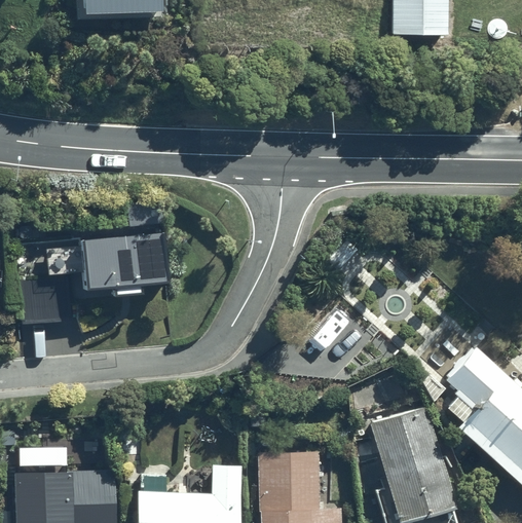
[(83,0),(84,12),(161,11),(160,0),(83,0)]
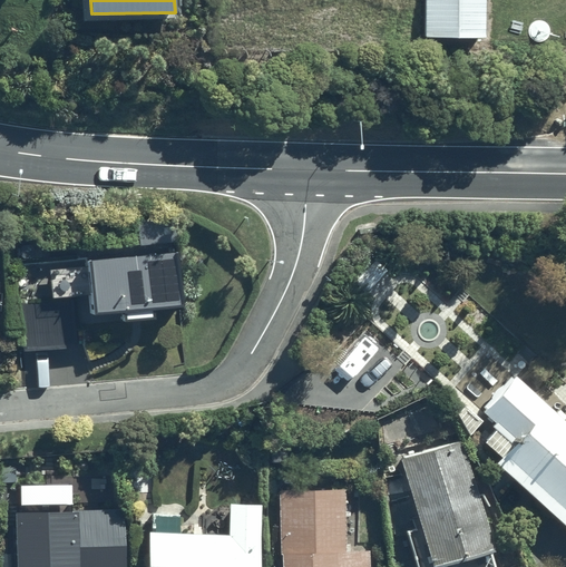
[(479,0),(415,0),(416,45),(480,45),(479,0)]
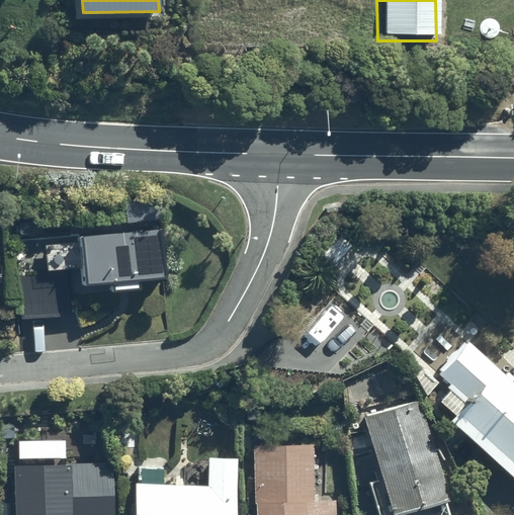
[(23,275),(14,276),(17,323),(69,320),(68,299),(115,296),(115,292),(141,290),(141,281),(166,280),(163,228),(80,232),(80,241),(21,245),(23,275)]
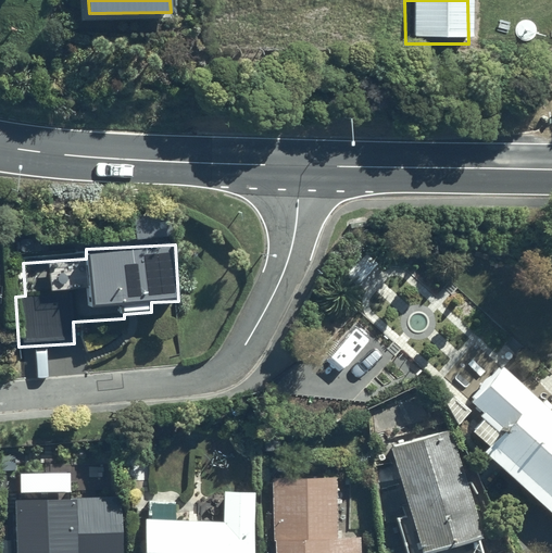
[(506,430),(487,451),(551,513),(551,413),(501,365),(471,397),(506,430)]
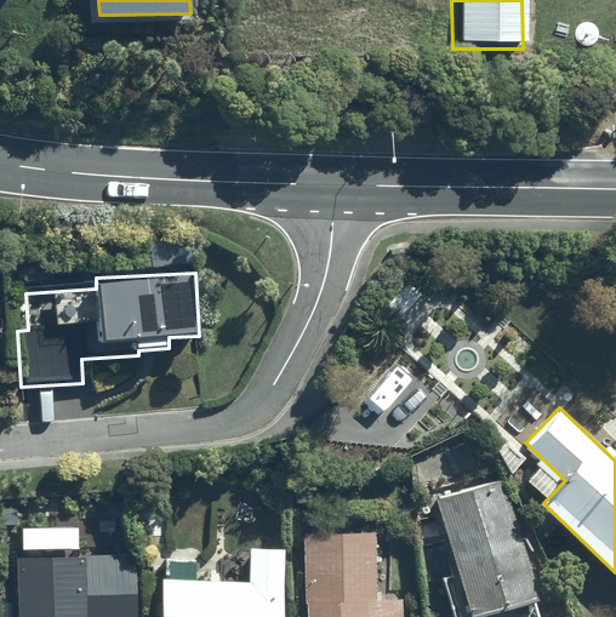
[(542,598),(505,479),(437,501),(473,616),(483,616),(542,598)]
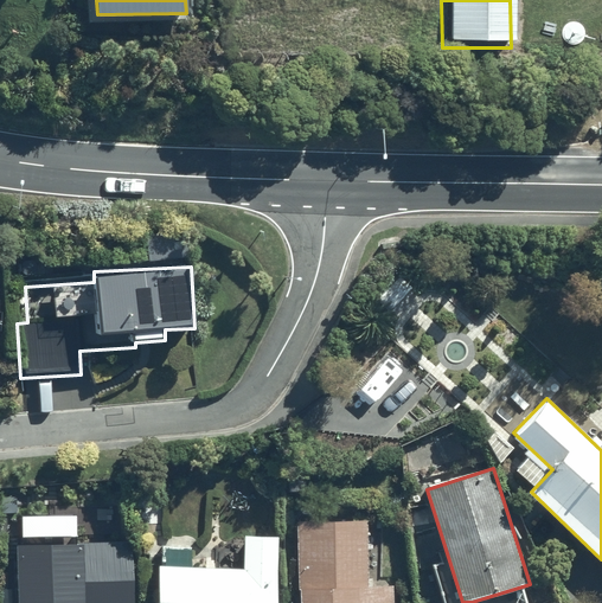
[(370,519),(299,519),(298,602),(394,602),(394,578),(370,577),(370,519)]
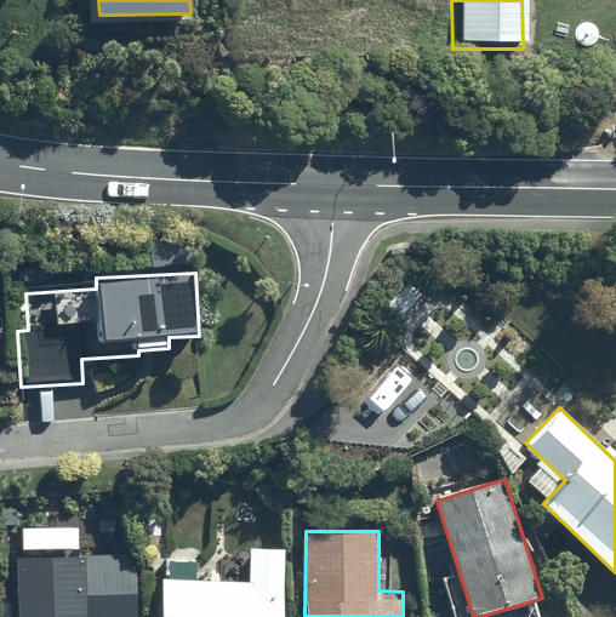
[(249,582),(161,578),(159,616),(285,616),(289,550),(250,549),(249,582)]
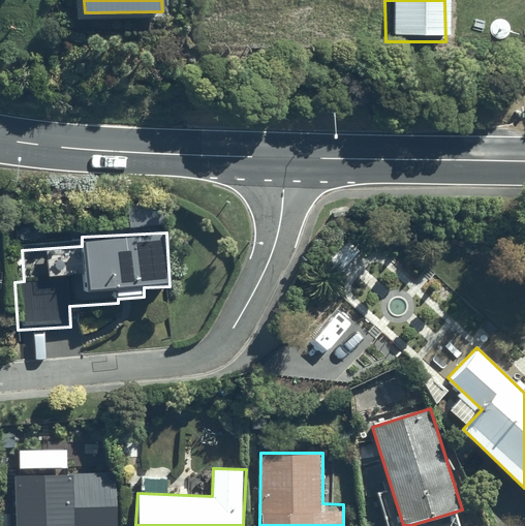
[(115,525),(115,475),(16,475),(14,525),(115,525)]
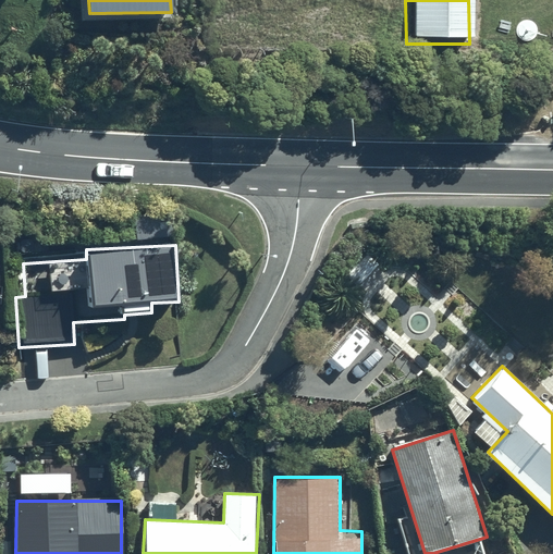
All buildings are outlined.
